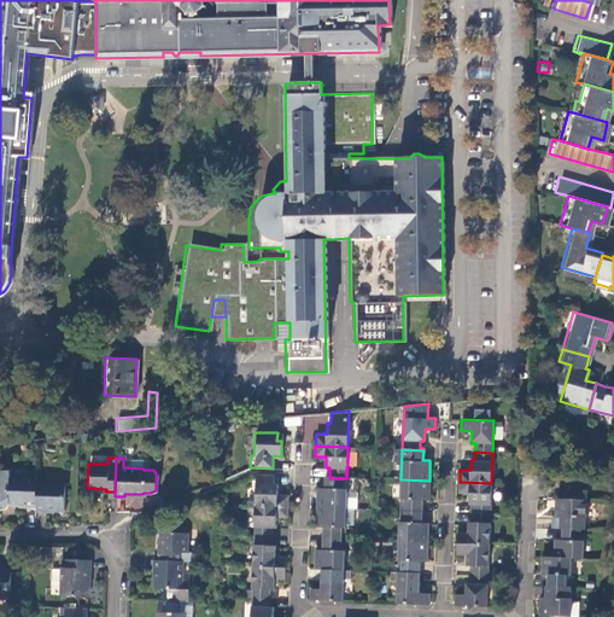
[(7,470),(0,470),(0,508),(6,507),(7,502),(25,504),(25,506),(34,507),(35,482),(27,482),(28,477),(7,477),(7,470)]
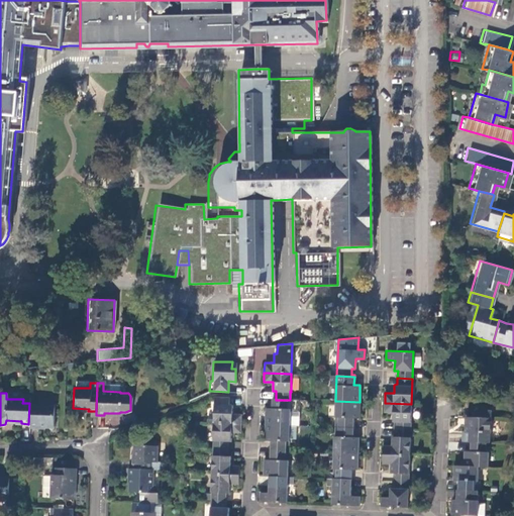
[(227,403),(228,397),(213,396),(213,423),(239,423),(239,413),(231,413),(231,404),(227,403)]
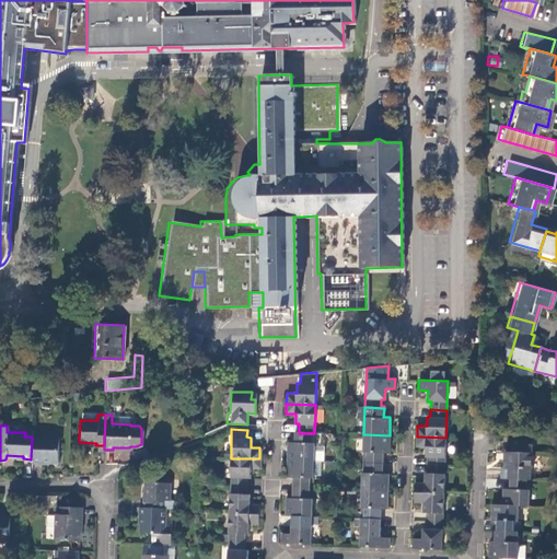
[(299,433),(296,433),(294,441),(288,441),(287,459),(313,461),(313,442),(311,442),(311,433),(299,433)]
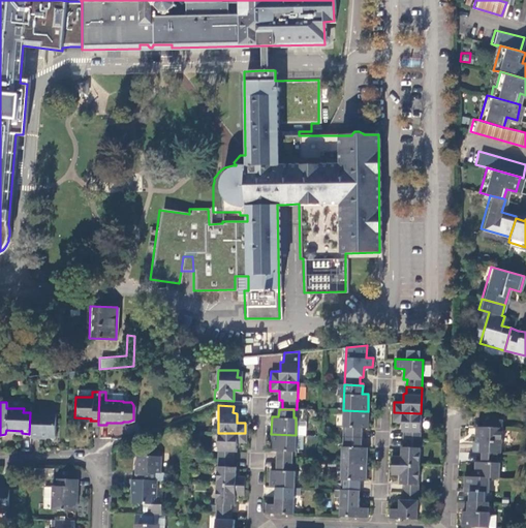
[(368,411),(343,410),(342,437),(361,437),(361,428),(367,428),(368,411)]
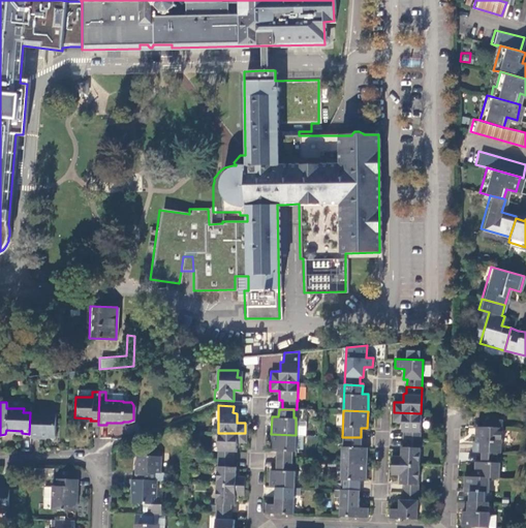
[(54,412),(30,412),(29,434),(29,437),(37,437),(37,435),(54,435),(54,412)]
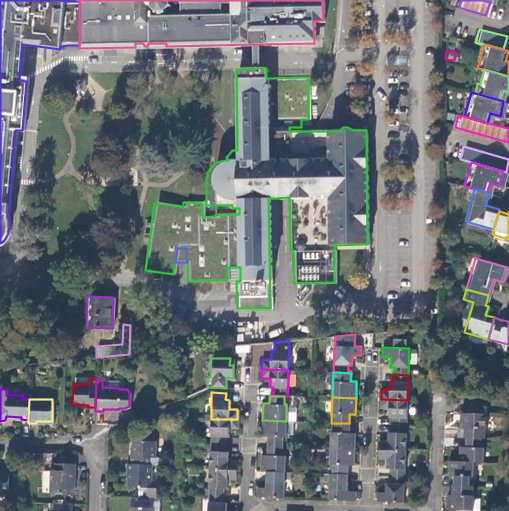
[(407,400),(381,399),(381,408),(389,408),(389,417),(392,417),(392,425),(406,426),(407,400)]
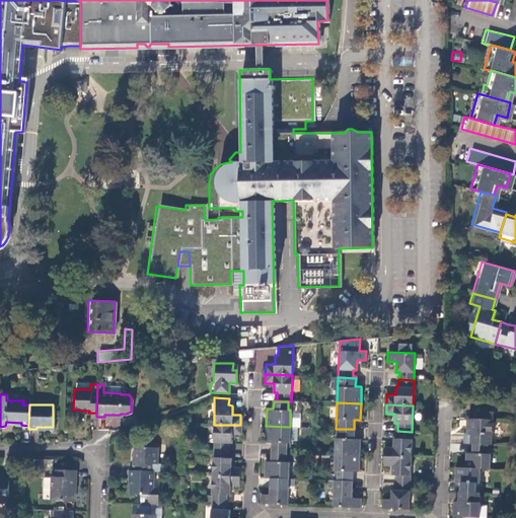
[(477,411),(476,419),(493,419),(493,411),(477,411)]
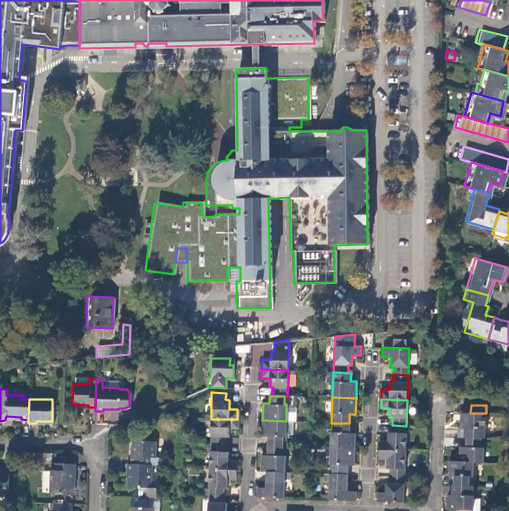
[(470,413),(461,412),(461,427),(465,427),(464,438),(466,438),(481,439),(484,439),(486,413),(470,413)]
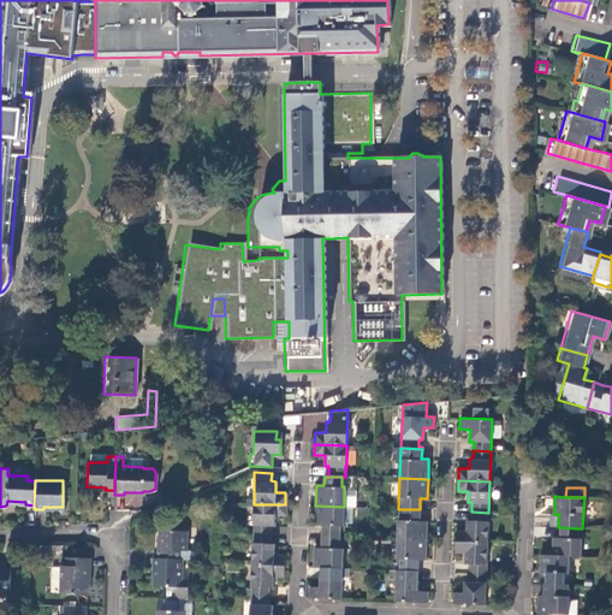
[(285,504),(254,504),(253,534),(269,536),(269,525),(274,526),(274,514),(285,515),(285,504)]
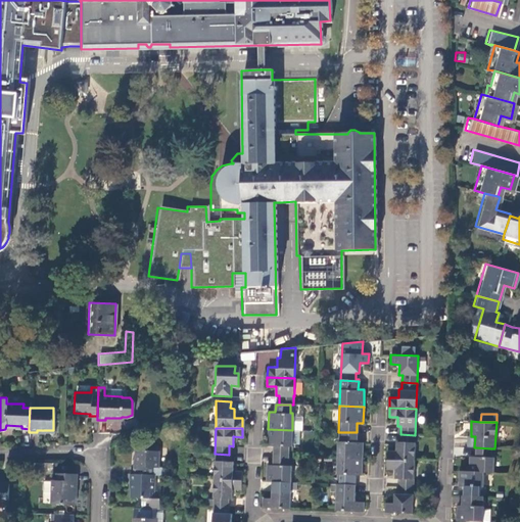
[(292,430),(268,429),(268,444),(274,445),(274,455),(288,455),(288,445),(292,445),(292,443),(292,430)]
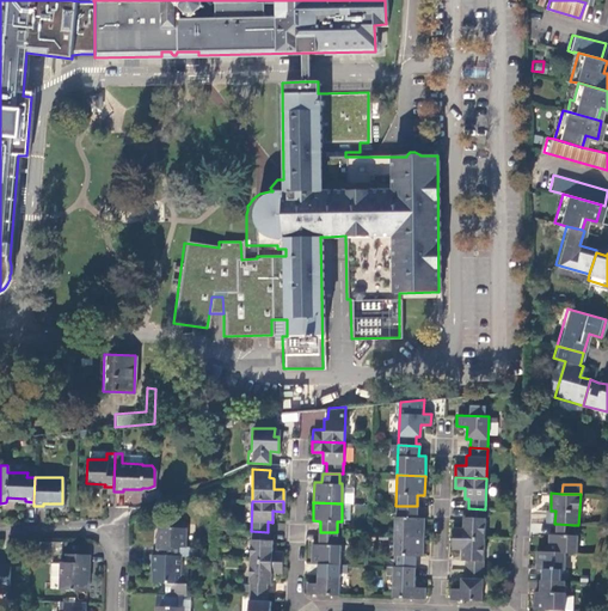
[(417,506),(395,506),(394,536),(423,537),(423,517),(416,517),(417,506)]
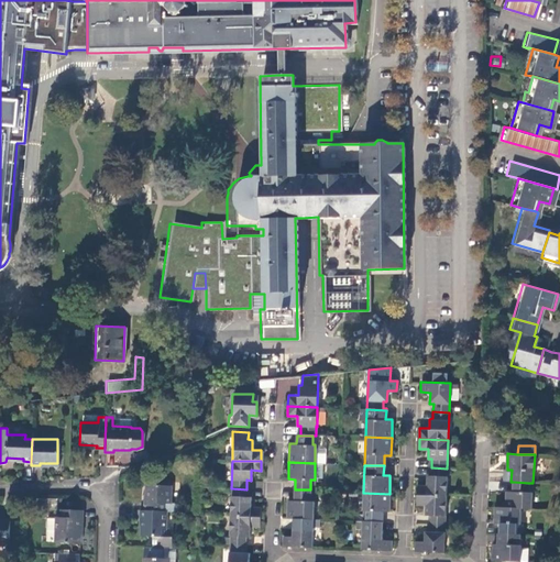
[(447,469),(431,467),(431,475),(427,475),(427,485),(417,484),(417,495),(446,496),(447,469)]
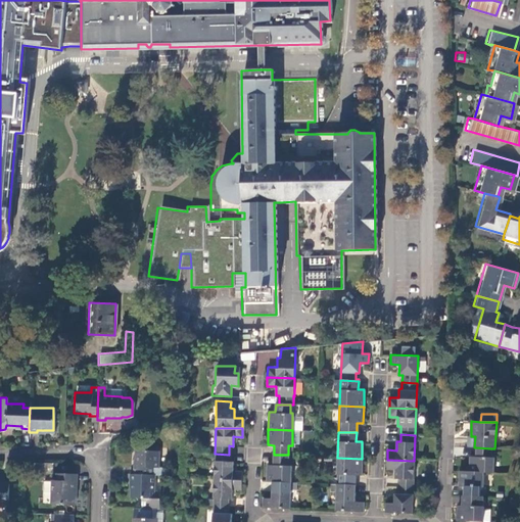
[(491,448),(476,447),(476,456),(470,456),(469,472),(483,472),(493,472),(493,457),(490,457),(491,448)]
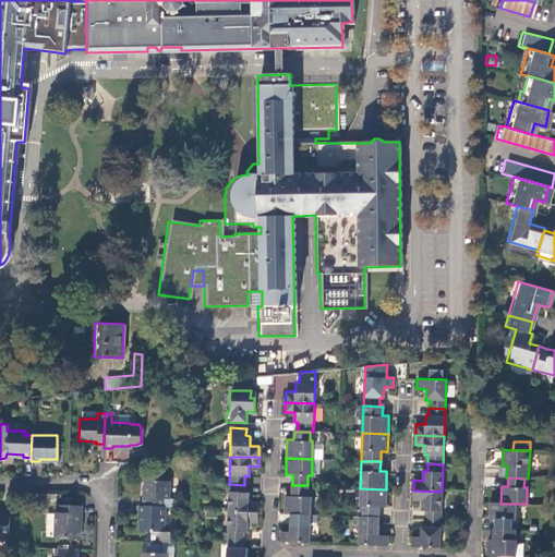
[(141,497),(141,505),(163,506),(176,506),(176,497),(166,497),(167,480),(144,480),(143,497),(141,497)]
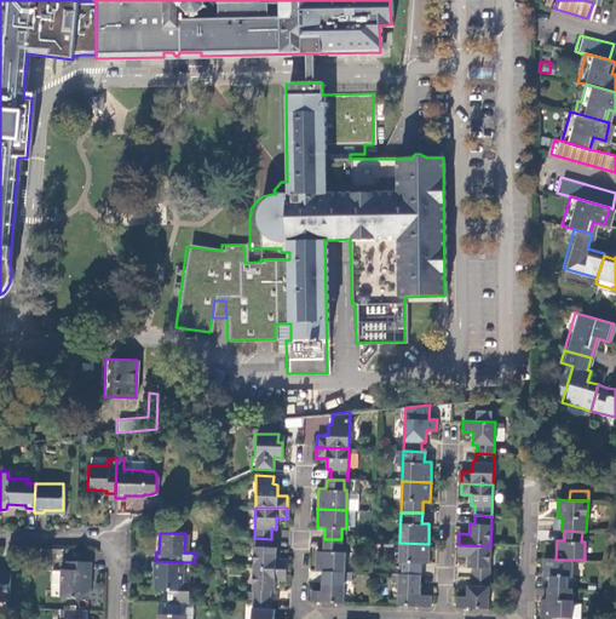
[(271,546),(271,539),(254,538),(253,568),(285,569),(286,557),(275,557),(275,546),(271,546)]
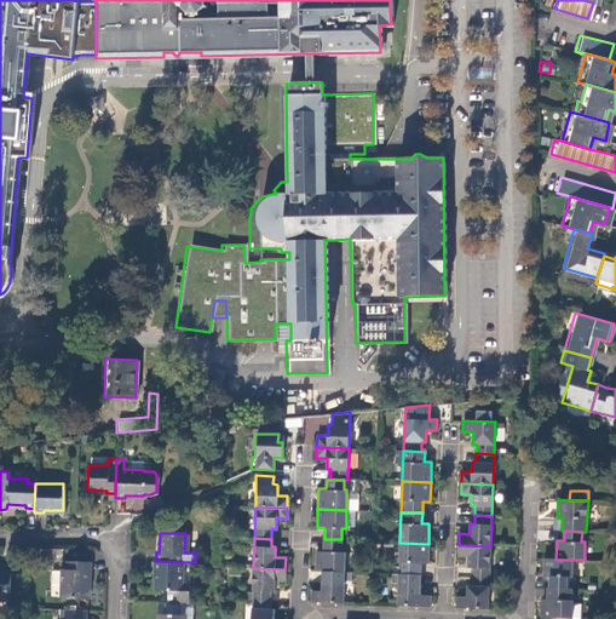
[(341,539),(324,539),(323,550),(316,550),(315,569),(322,571),(344,571),(345,551),(341,551),(341,539)]
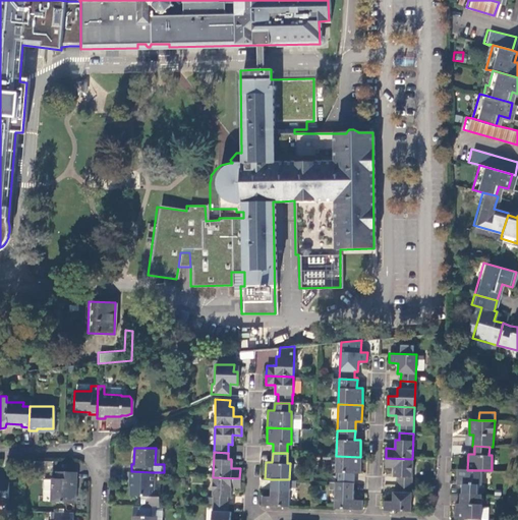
[(360,457),(336,456),(335,476),(335,482),(350,482),(353,482),(354,473),(359,473),(360,457)]
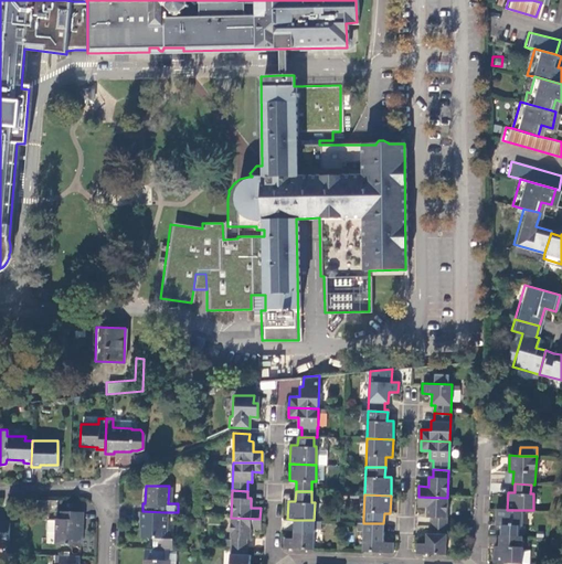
[(447,498),(419,497),(417,507),(427,507),(427,515),(431,515),(431,525),(446,527),(447,498)]
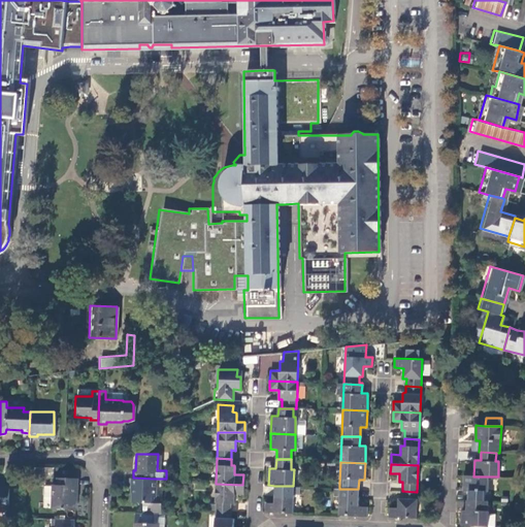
[(473,476),(463,475),(463,491),(468,491),(467,500),(484,501),(485,492),(488,492),(488,476),(473,476)]
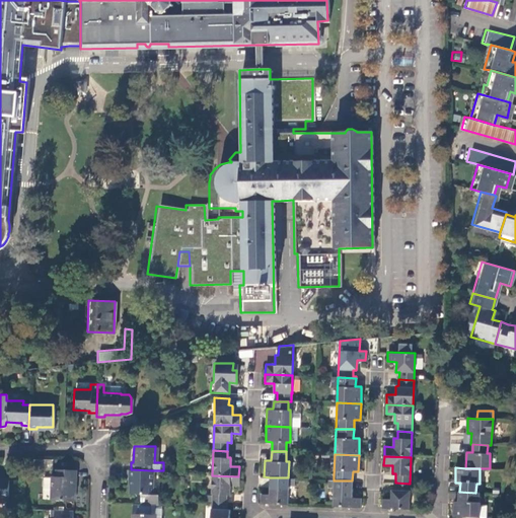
[(51,475),(50,499),(72,499),(73,476),(74,477),(74,469),(54,468),(53,475),(51,475)]
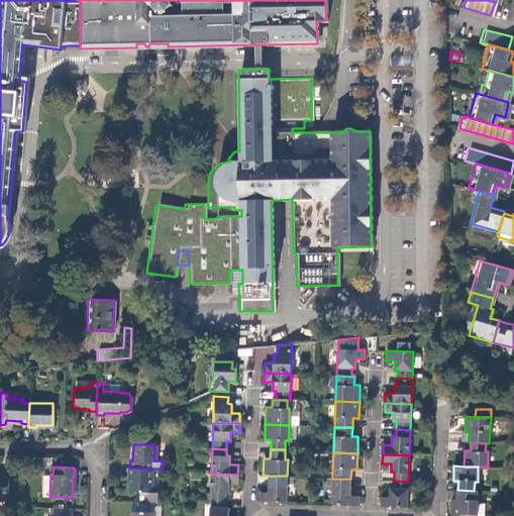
[(130,468),(126,468),(126,475),(129,475),(128,491),(139,492),(138,501),(152,502),(156,502),(157,492),(150,492),(150,469),(130,468)]
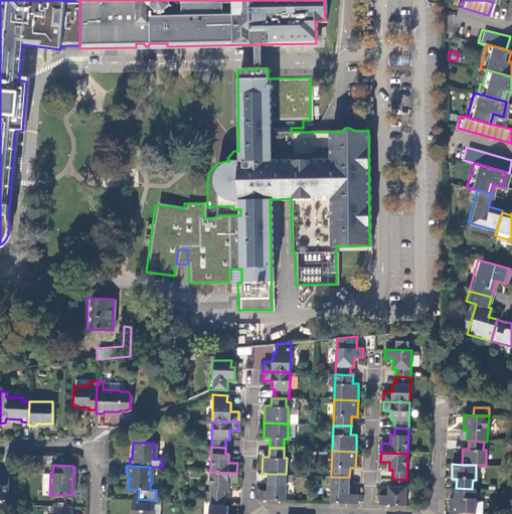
[(236,473),(210,472),(209,497),(224,497),(224,490),(227,490),(227,481),(236,482),(236,473)]
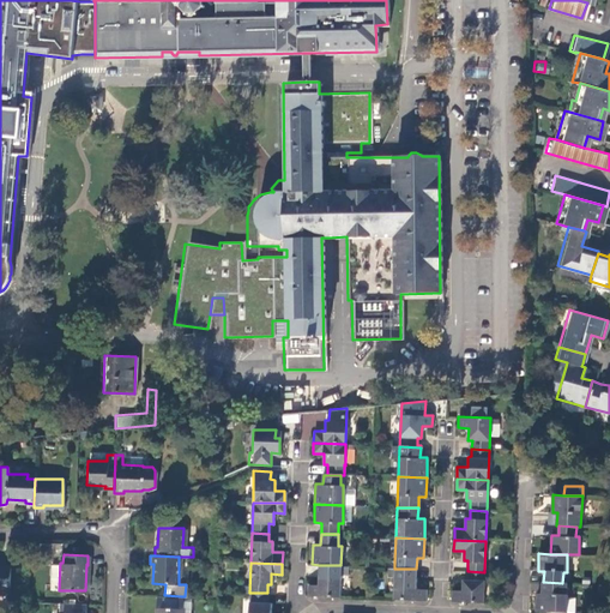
[(319,584),(308,584),(307,595),(339,596),(340,575),(346,575),(348,566),(340,565),(319,565),(319,584)]
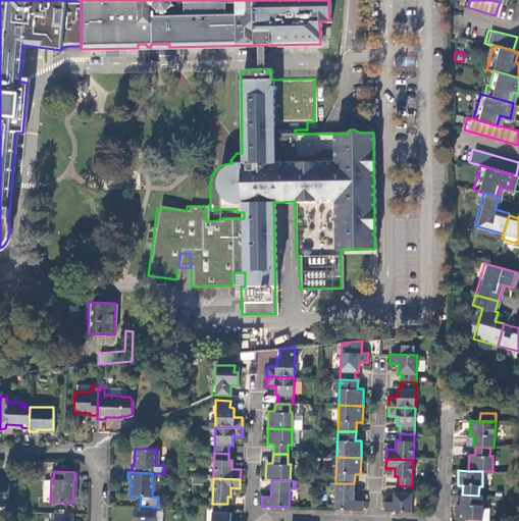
[(335,490),(334,509),(360,510),(362,508),(362,500),(353,500),(354,489),(350,489),(351,483),(335,483),(335,490)]
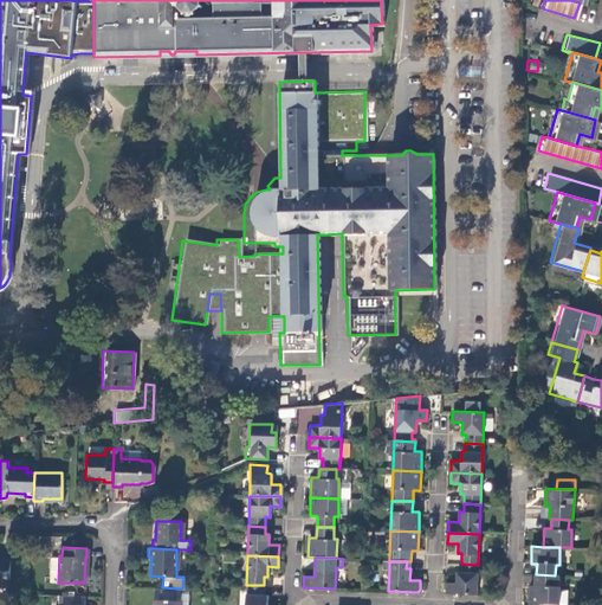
[(446,592),(477,593),(478,565),(461,564),(461,572),(457,572),(457,583),(446,581),(446,592)]
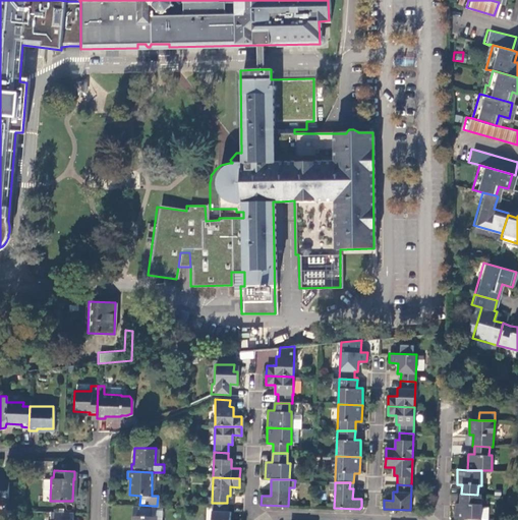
[(461,494),(460,494),(460,504),(456,504),(455,518),(465,519),(481,519),(481,507),(482,495),(477,495),(461,494)]
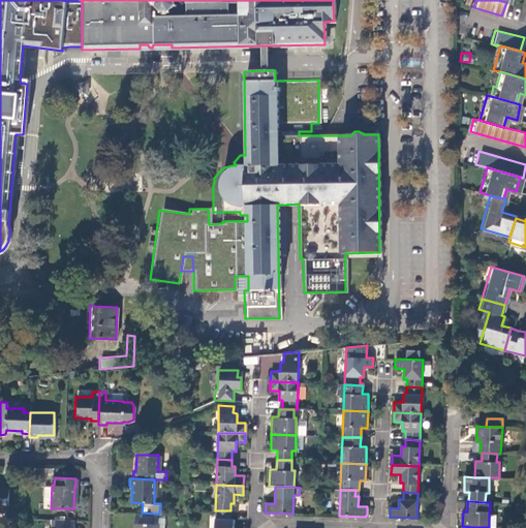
[(230,510),(215,510),(214,527),(233,527),(233,519),(229,519),(230,510)]
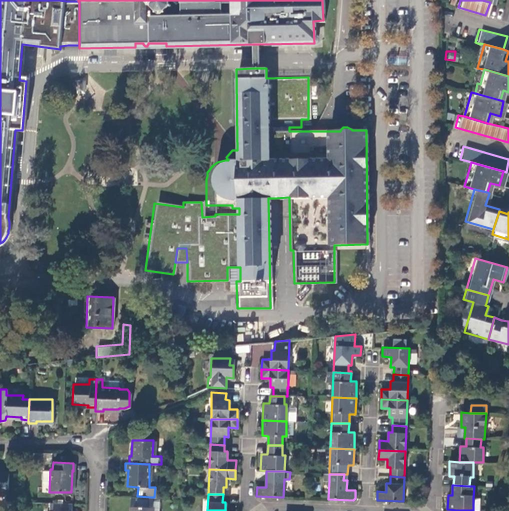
[(137,496),(130,496),(130,507),(129,510),(150,510),(151,508),(151,497),(137,496)]
